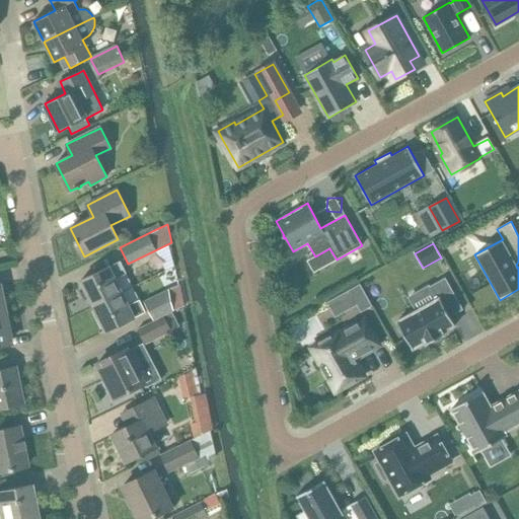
[(93,306),(121,293),(115,281),(127,275),(120,262),(81,281),(93,306)]
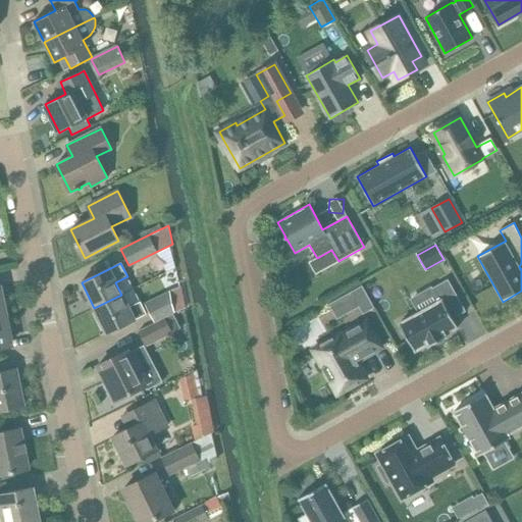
[(446,334),(458,327),(453,318),(466,311),(448,279),(432,288),(439,301),(400,323),(415,352),(427,345),(428,347),(447,336),(446,334)]
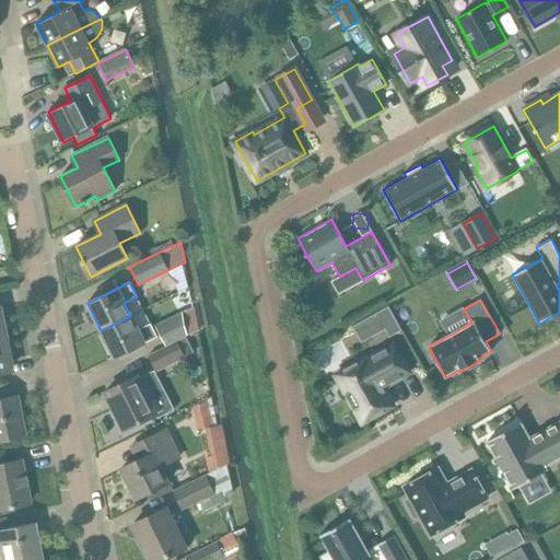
[(168,346),(186,337),(199,330),(195,307),(184,312),(158,325),(168,346)]
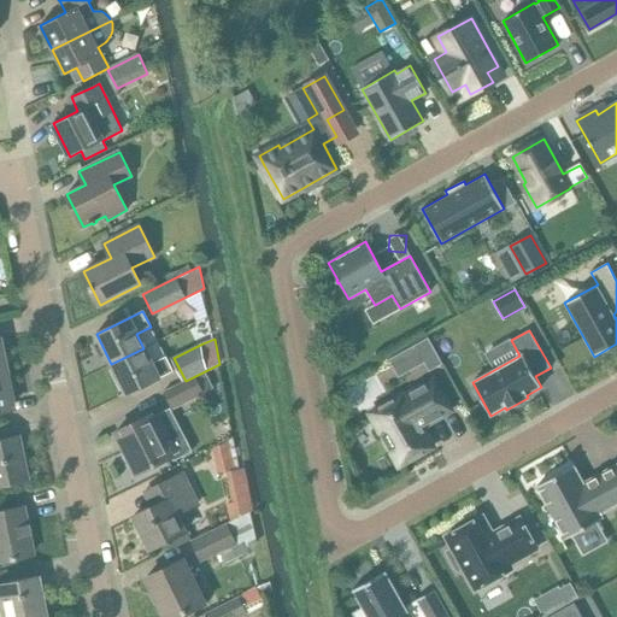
[(428,339),(416,346),(425,363),(430,372),(444,365),(428,339)]
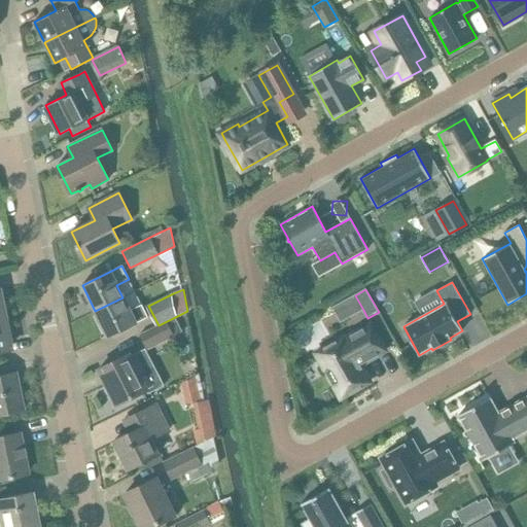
[(130,311),(123,297),(95,311),(108,337),(147,317),(141,305),(130,311)]
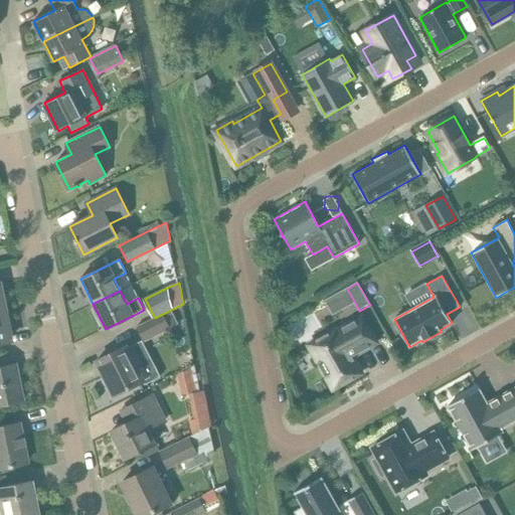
[(171,310),(155,318),(136,328),(143,342),(168,330),(178,324),(171,310)]
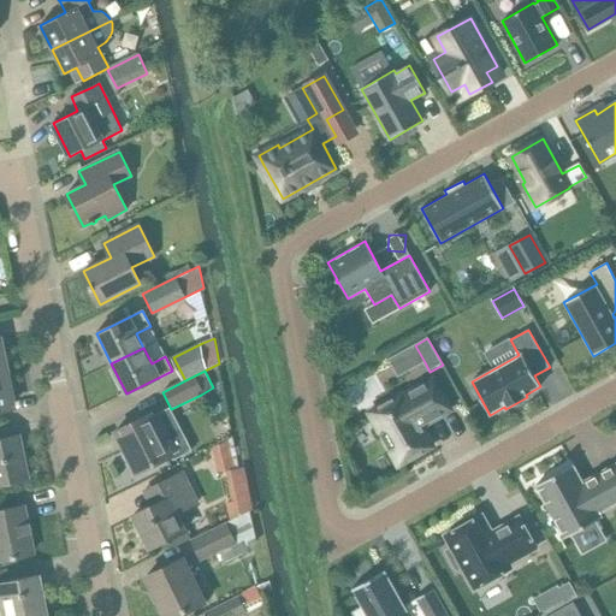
[(0,409),(11,407),(5,374),(0,374),(0,409)]
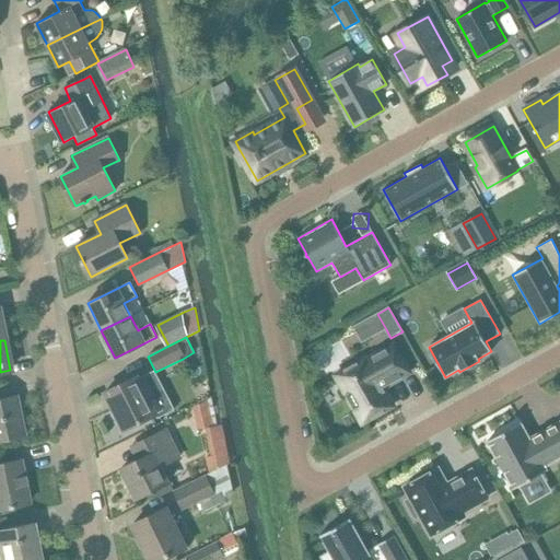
[(366,358),(336,375),(362,423),(393,406),(382,387),(409,372),(395,345),(368,360),(366,358)]
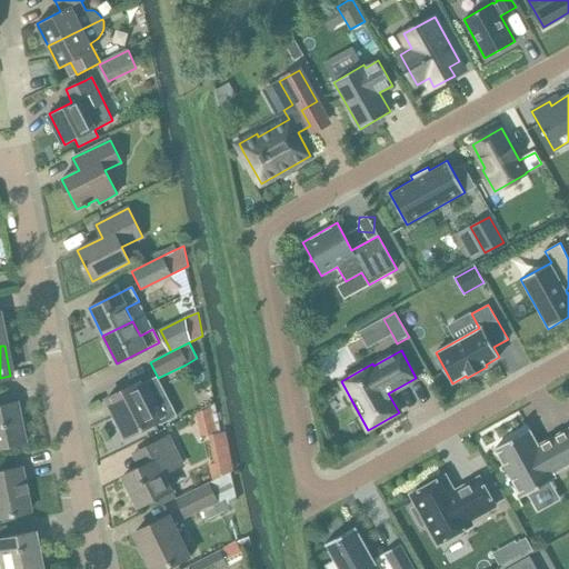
[(127,388),(107,398),(127,437),(146,427),(158,421),(160,425),(178,417),(176,412),(167,396),(151,405),(140,383),(139,381),(127,388)]
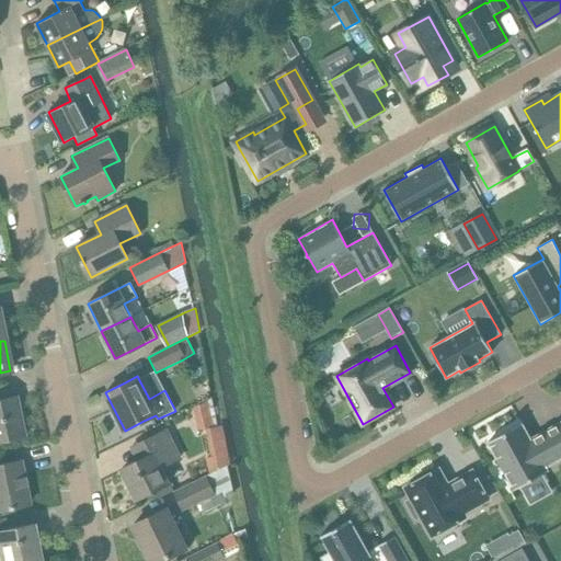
[(15,397),(0,400),(0,441),(24,436),(15,397)]
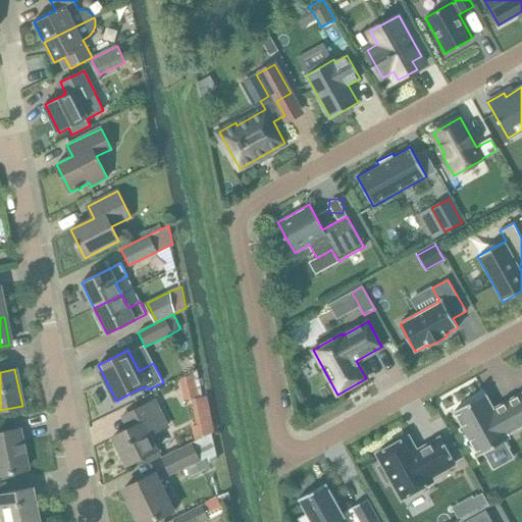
[(194,372),(179,376),(186,401),(200,397),(194,372)]
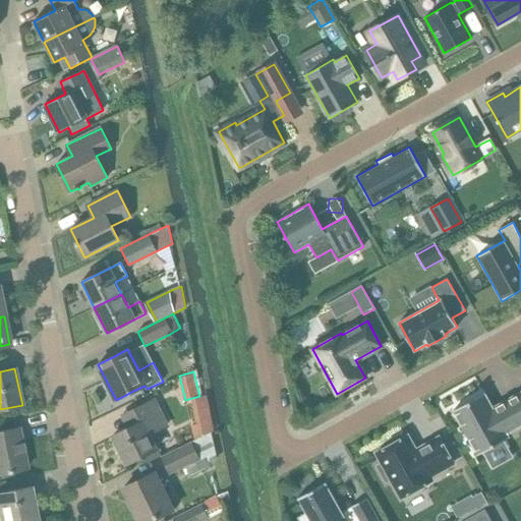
[(520,392),(493,408),(484,393),(453,410),(478,455),(509,438),(507,435),(520,425),(520,392)]
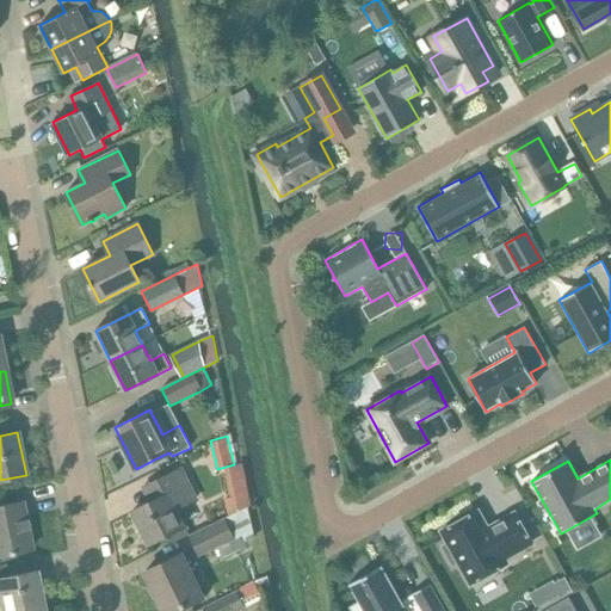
[(148,543),(170,532),(185,525),(177,508),(196,499),(180,469),(150,485),(158,499),(133,512),(148,543)]
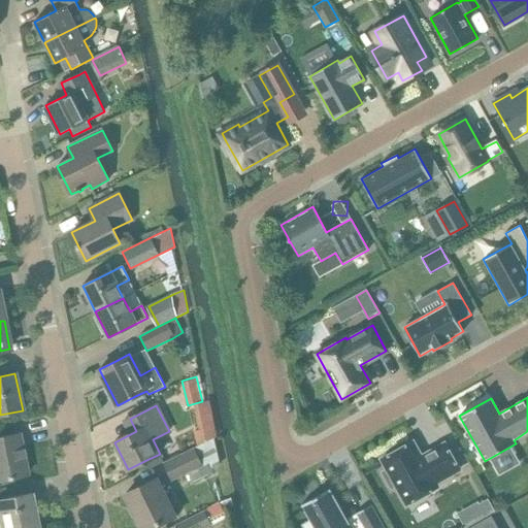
[(19,433),(0,436),(0,480),(27,474),(19,433)]
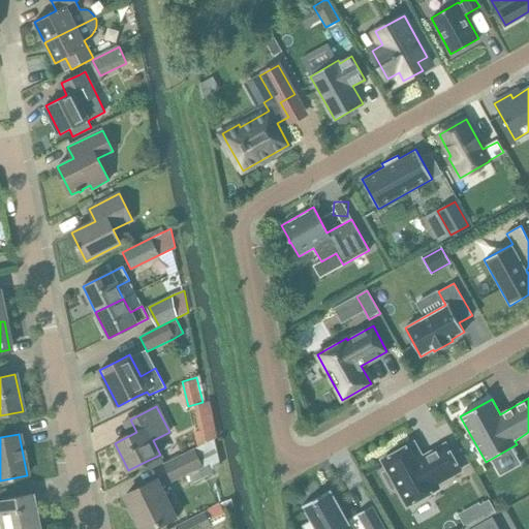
[(174,481),(189,474),(193,484),(222,469),(214,438),(164,463),(174,481)]
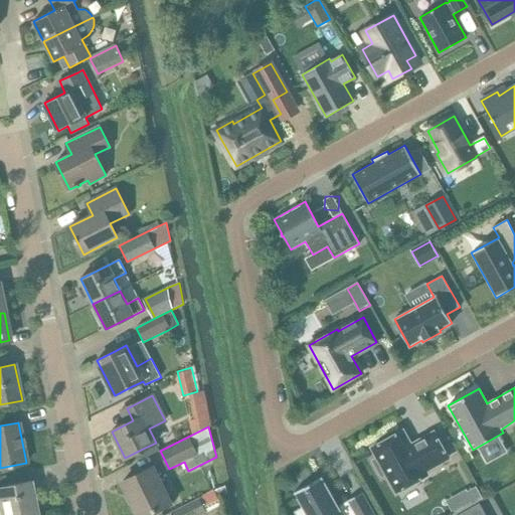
[(425,471),(448,458),(434,433),(410,446),(402,431),(372,448),(377,458),(373,461),(381,477),(386,474),(396,492),(427,475),(425,471)]
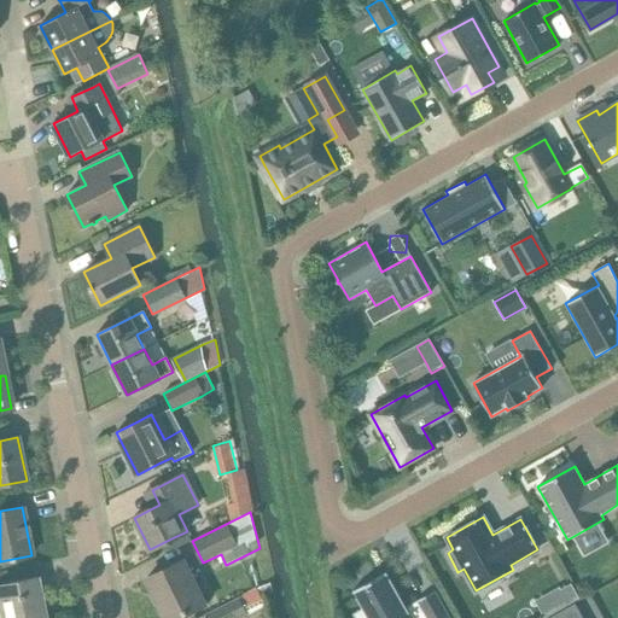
[(164,617),(176,617),(188,612),(208,604),(186,560),(146,579),(153,594),(155,593),(159,602),(158,604),(164,617)]
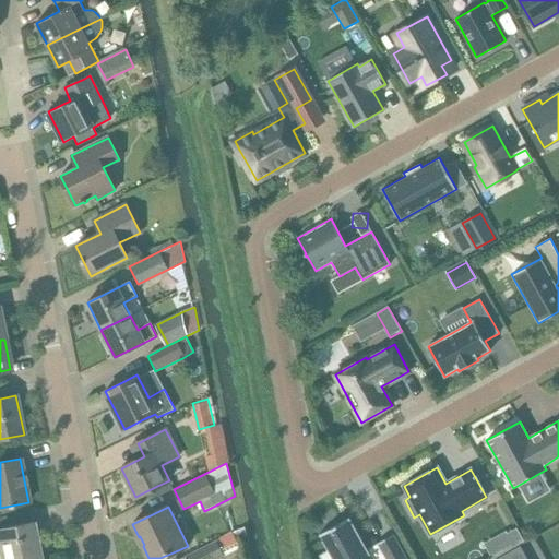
[(368,548),(351,519),(321,535),(330,550),(321,556),(323,558),(382,558),(384,558),(409,558),(395,533),(368,548)]
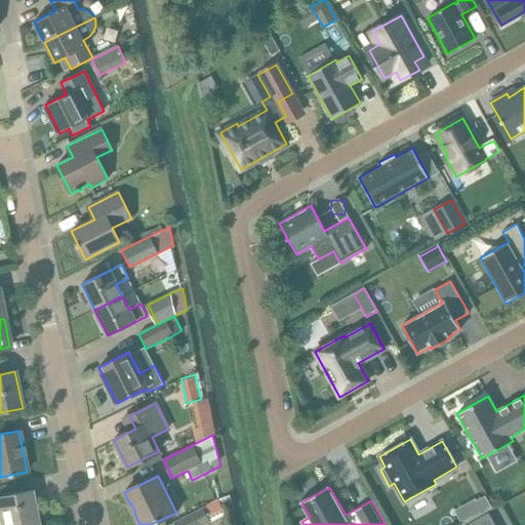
[(0,518),(1,524),(13,524),(37,520),(31,490),(0,496),(0,518)]
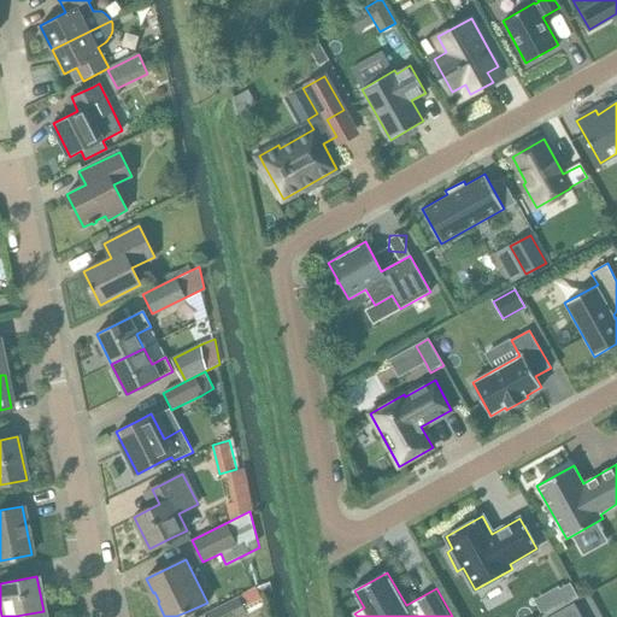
[(570,585),(559,589),(568,604),(579,599),(570,585)]
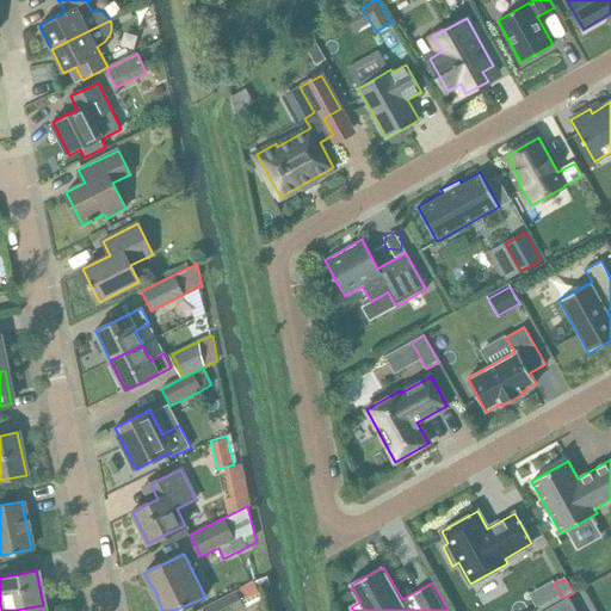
[(239,610),(247,608),(241,598),(264,586),(261,581),(204,609),(204,610),(239,610)]
